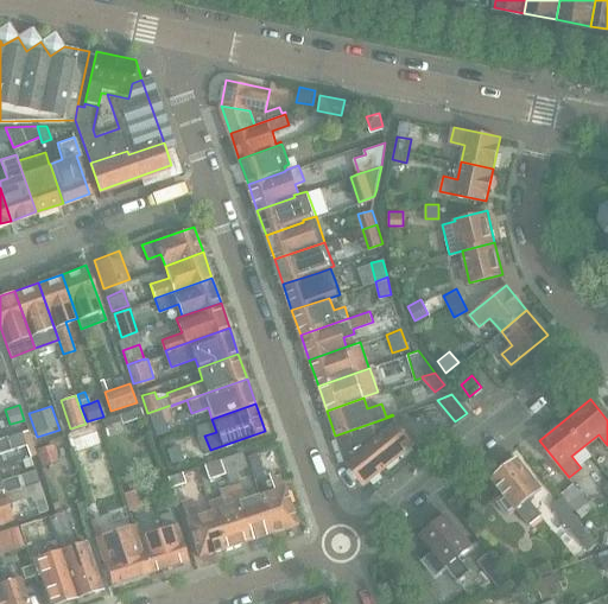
[(171,418),(168,406),(147,413),(154,434),(168,430),(164,420),(171,418)]
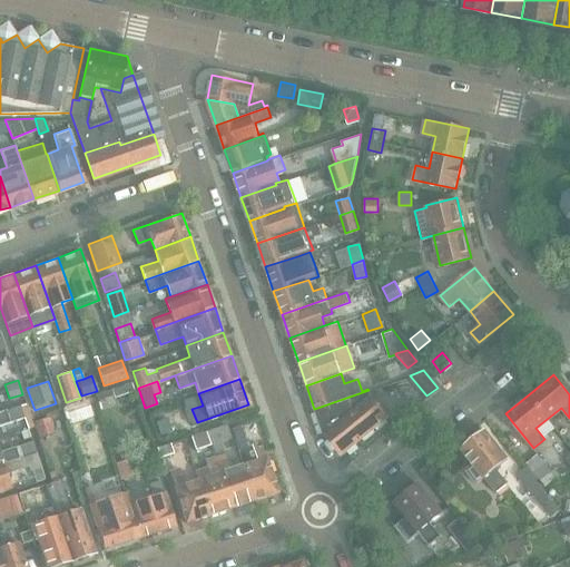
[(133,382),(111,389),(115,396),(135,389),(133,382)]
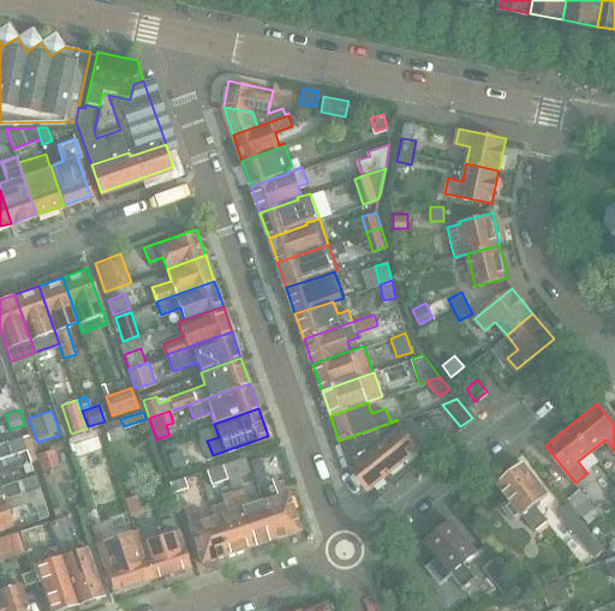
[(421,448),(398,420),(339,441),(348,467),(364,486),(371,487),(421,448)]
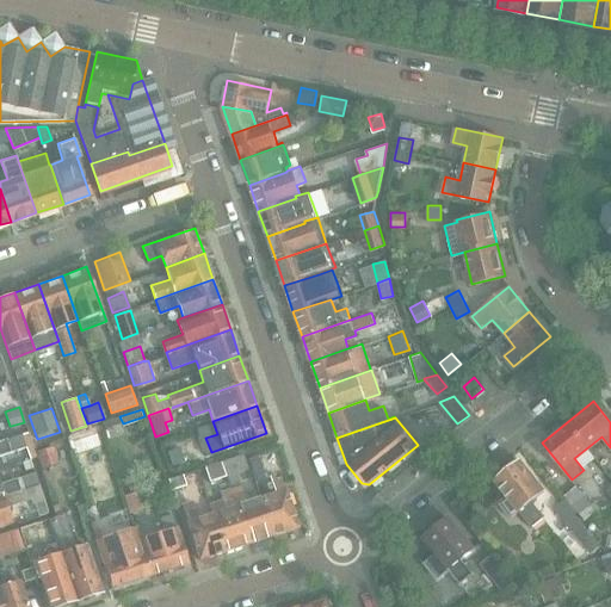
[(0,453),(25,445),(22,433),(0,439),(0,453)]
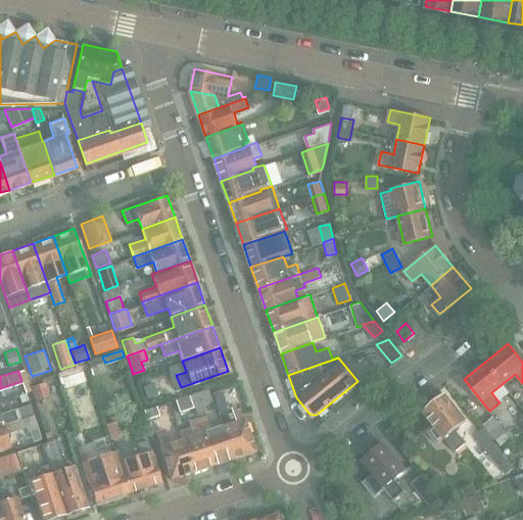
[(45,380),(30,385),(35,400),(50,396),(45,380)]
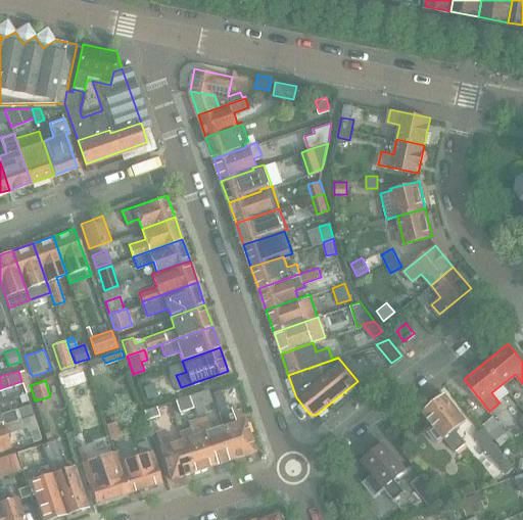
[(153,382),(142,386),(146,398),(157,395),(153,382)]
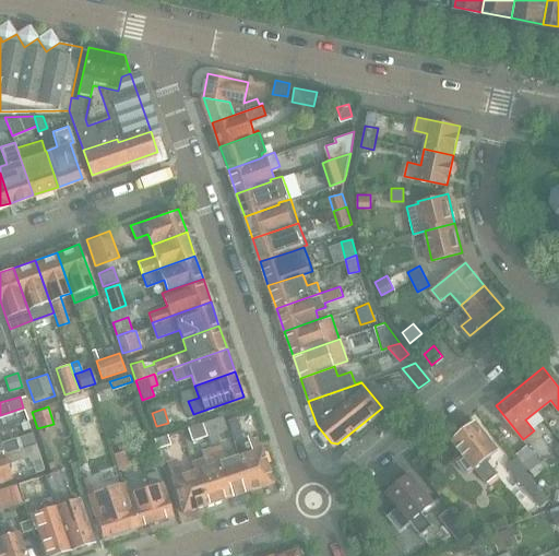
[(224,458),(219,442),(215,432),(226,428),(222,414),(203,421),(207,434),(211,446),(228,496),(250,488),(238,453),(224,458)]
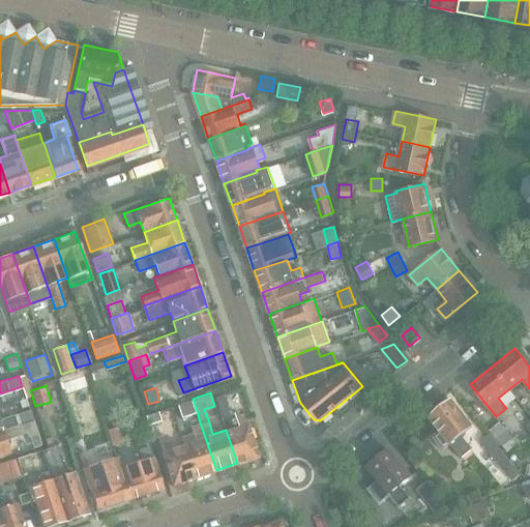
[(238,410),(233,412),(230,413),(224,393),(215,397),(221,416),(226,430),(237,463),(258,457),(244,413),(239,415),(238,410)]
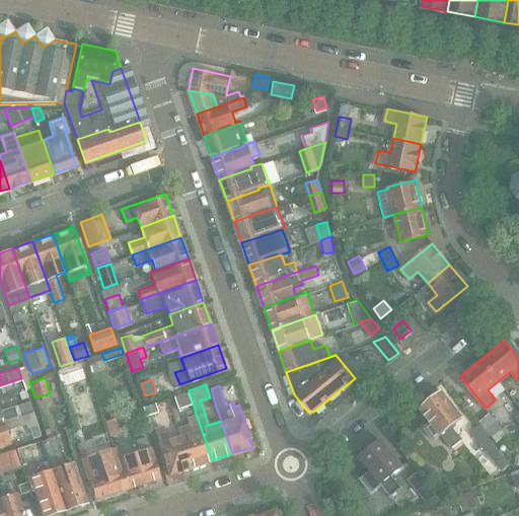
[(177,408),(193,402),(189,390),(173,395),(177,408)]
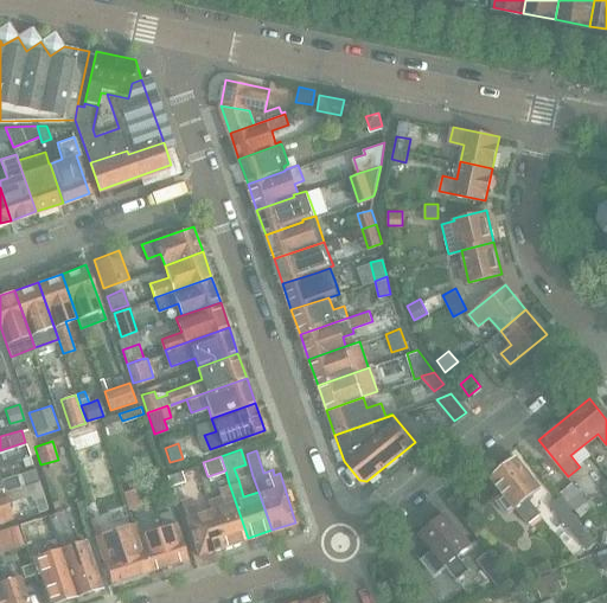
[(529,521),(542,512),(529,495),(541,486),(517,456),(491,478),(504,492),(496,498),(508,513),(516,506),(529,521)]
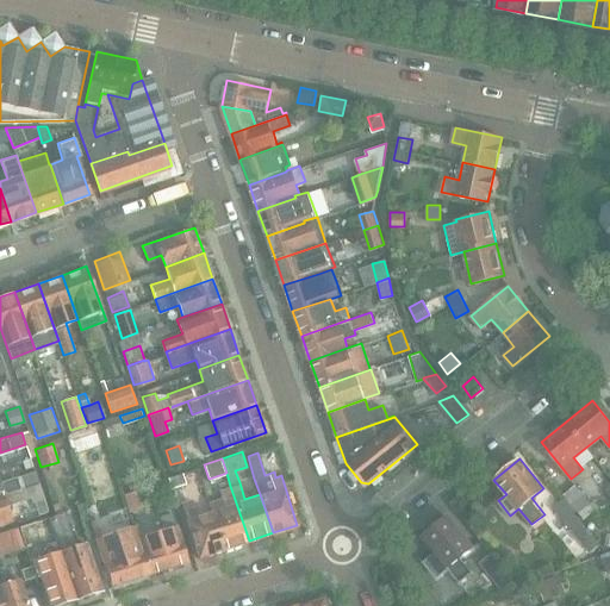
[(0,495),(38,482),(35,470),(20,475),(24,487),(19,488),(16,476),(0,481),(0,495)]
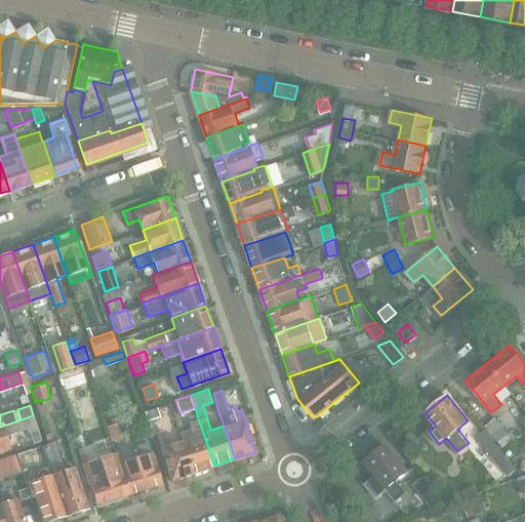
[(157,406),(144,410),(147,419),(160,415),(157,406)]
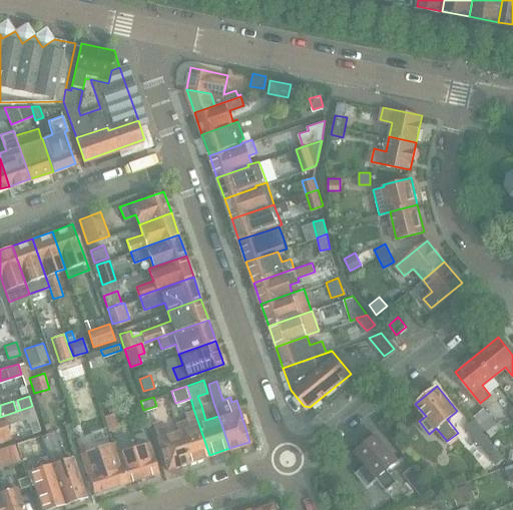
[(36,419),(32,406),(0,417),(0,439),(9,436),(5,425),(25,418),(26,422),(36,419)]
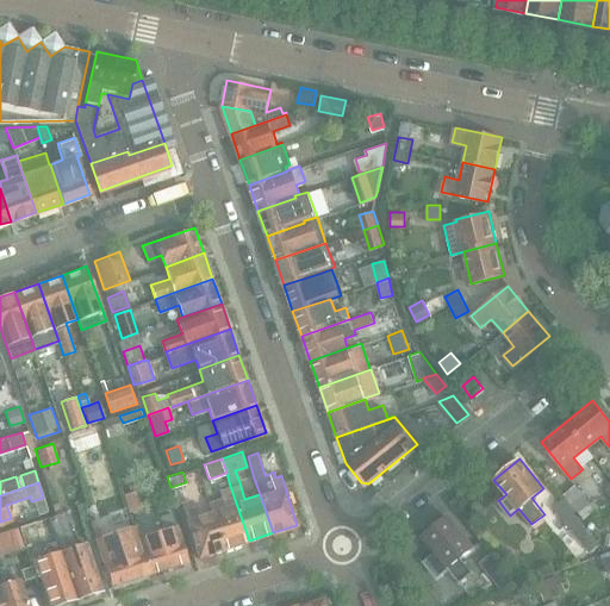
[(565,495),(551,506),(589,549),(599,541),(579,518),(583,516),(578,511),(590,501),(576,482),(562,494),(565,495)]
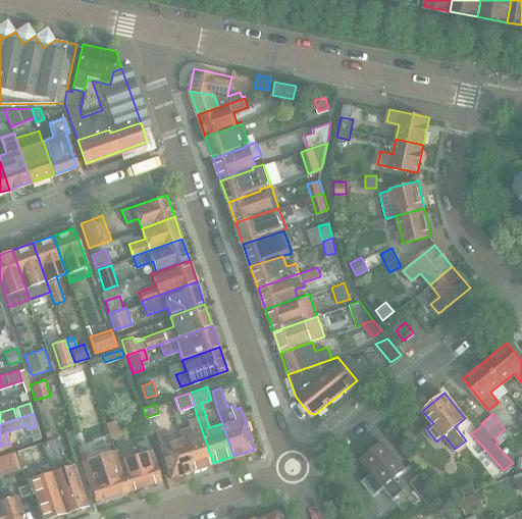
[(189,419),(191,425),(177,429),(179,436),(180,436),(192,470),(213,463),(197,416),(189,419)]
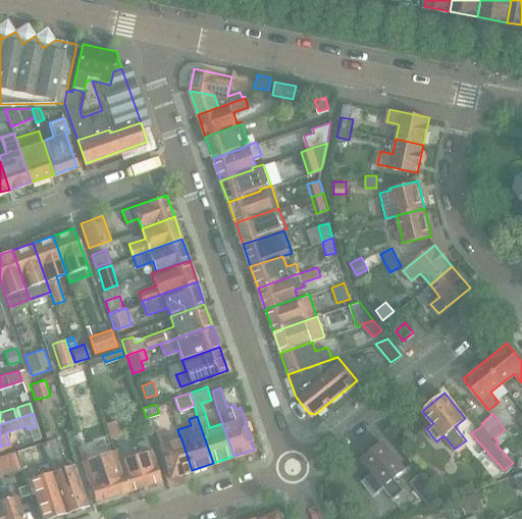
[(115,421),(106,424),(110,439),(120,436),(115,421)]
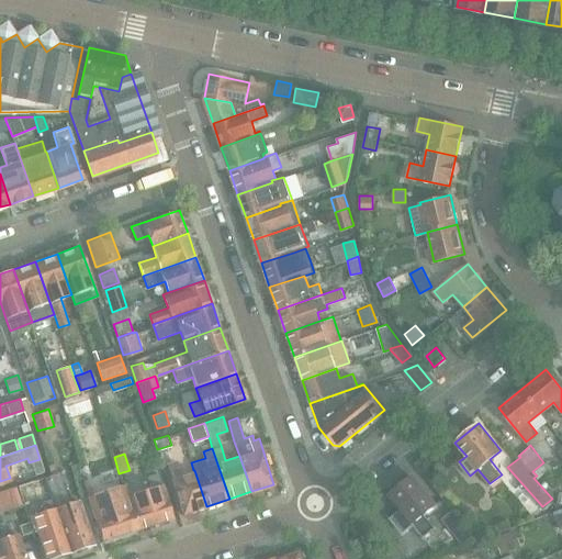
[(177,460),(172,461),(167,462),(168,468),(183,514),(206,506),(194,470),(193,470),(181,474),(177,460)]
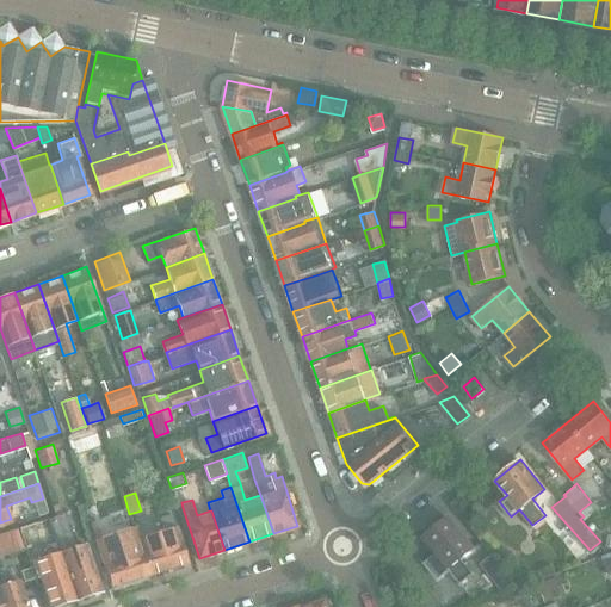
[(75,599),(102,589),(86,542),(75,545),(65,512),(49,518),(62,558),(75,599)]
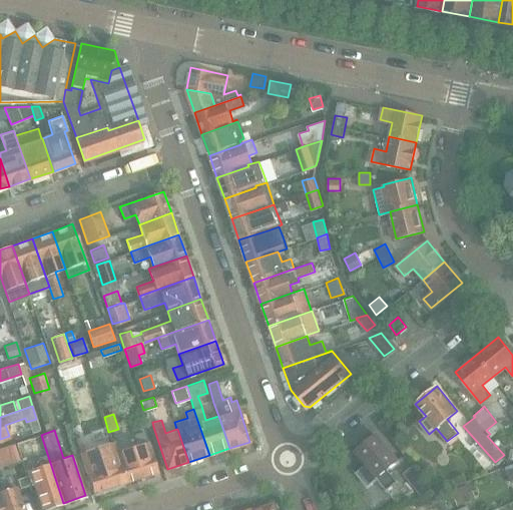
[(115,452),(125,482),(157,472),(143,430),(134,433),(137,445),(115,452)]
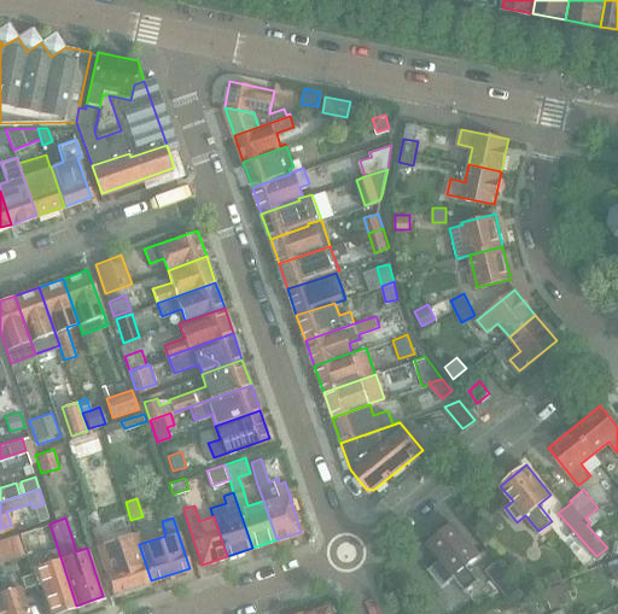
[(441,560),(429,569),(441,585),(454,576),(466,590),(479,579),(467,565),(481,554),(455,522),(429,544),(441,560)]
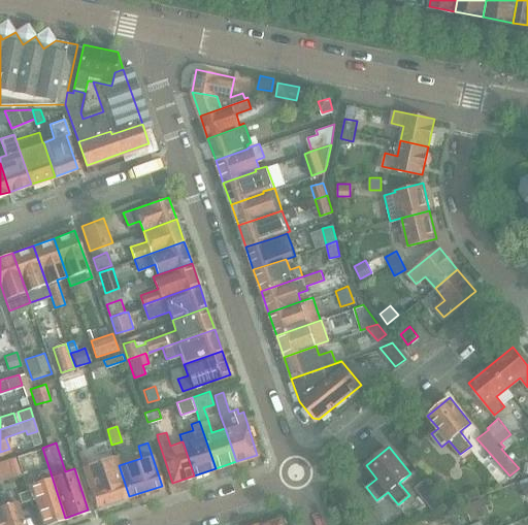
[(116,455),(83,466),(96,507),(129,496),(116,455)]
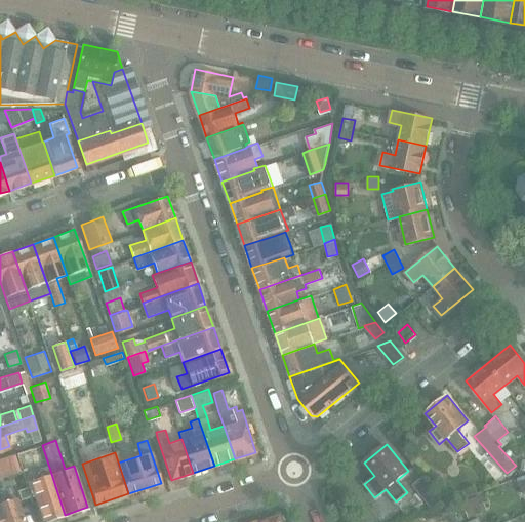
[(15,453),(0,458),(5,474),(21,469),(15,453)]
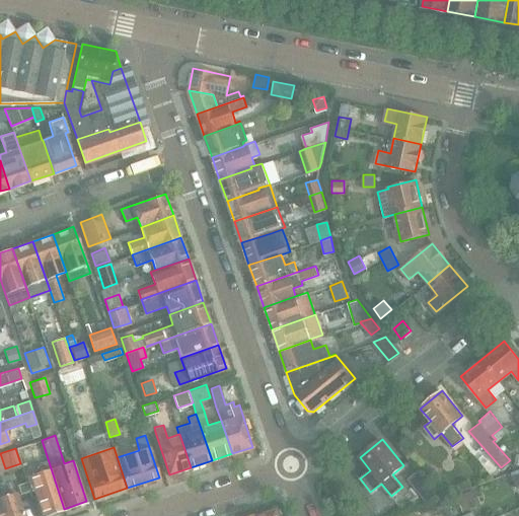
[(440,497),(417,469),(408,478),(427,503),(440,497)]
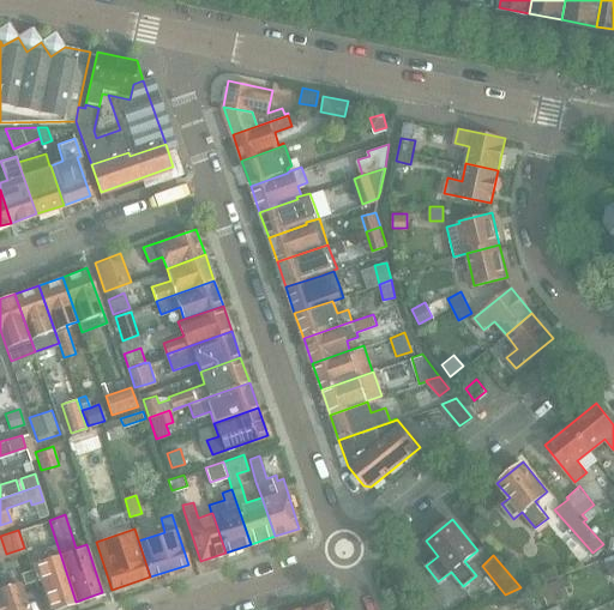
[(47,567),(37,569),(50,609),(76,602),(62,561),(47,567)]
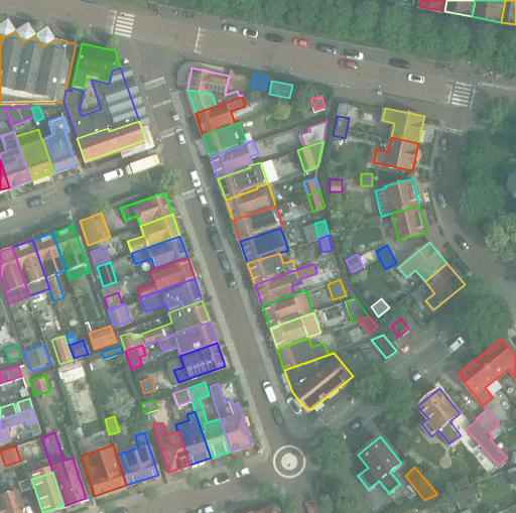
[(23,512),(16,489),(4,493),(1,483),(0,483),(0,512),(23,512)]
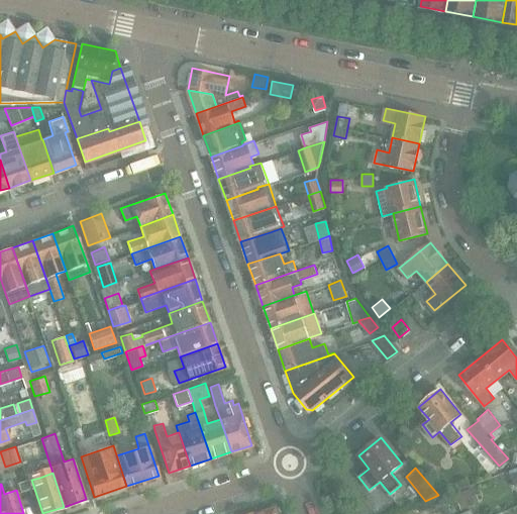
[(460,508),(480,501),(474,486),(454,493),(460,508)]
